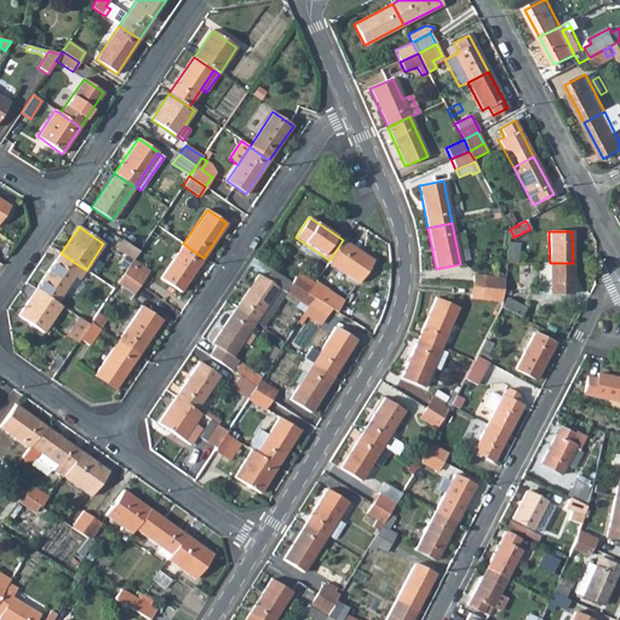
[(121,240),(115,248),(132,259),(138,251),(121,240)]
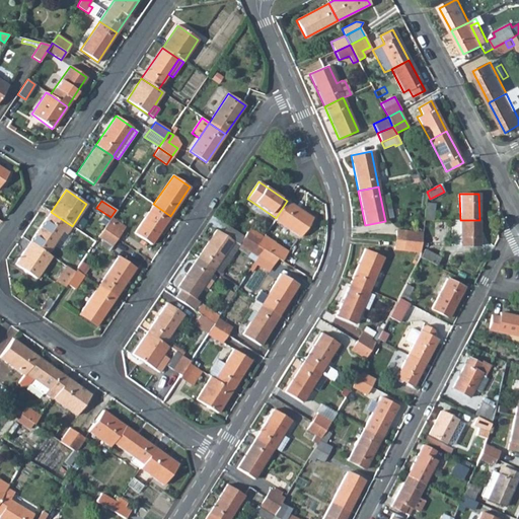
[(312,218),(287,201),(276,218),(275,220),(299,237),(312,218)]
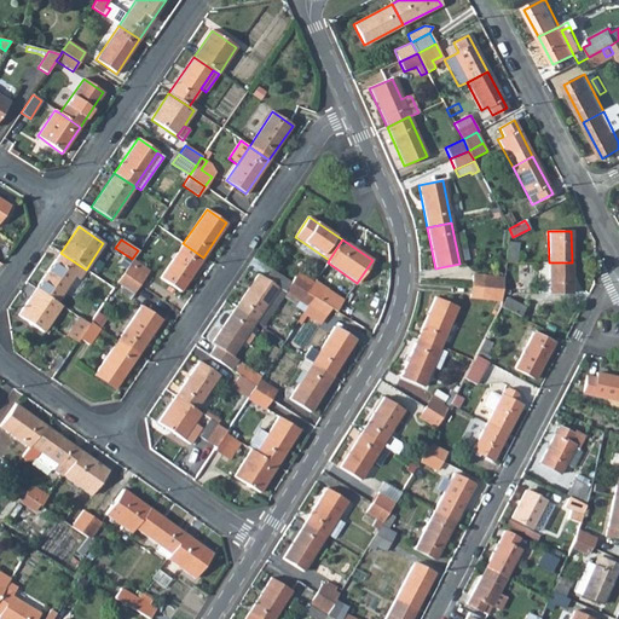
[(302,242),(299,249),(316,261),(317,259),(327,264),(328,262),(329,260),(302,242)]
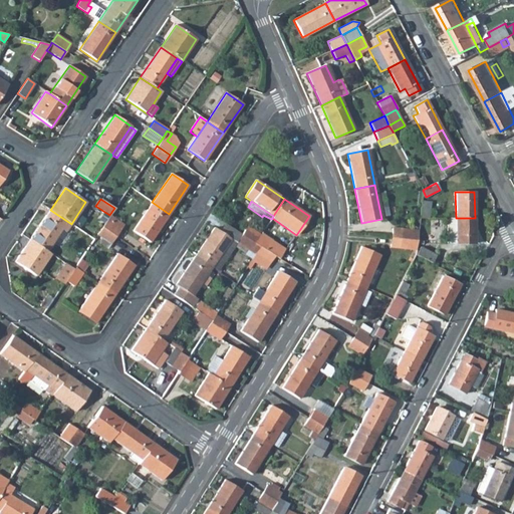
[(422,201),(419,219),(429,219),(431,202),(422,201)]
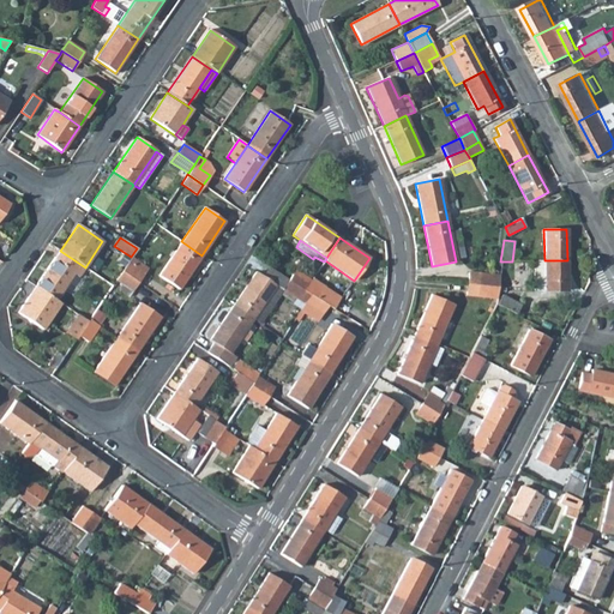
[(181,241),(158,276),(179,289),(202,256),(181,241)]
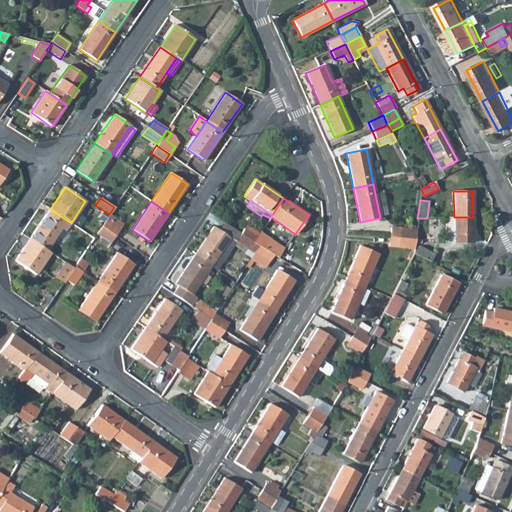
[(65,231),(71,223),(50,209),(29,239),(46,250),(61,228),(65,231)]
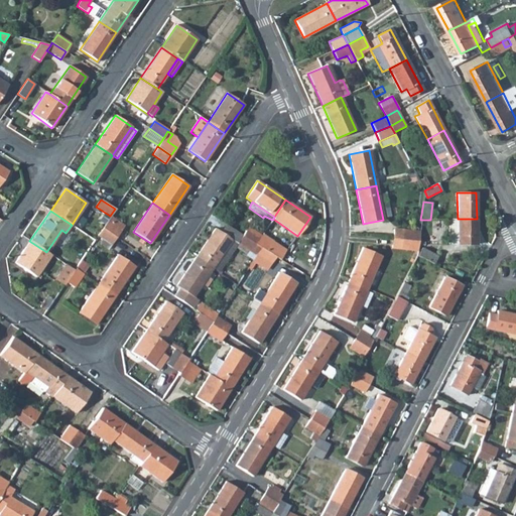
[(110,216),(108,220),(121,230),(124,226),(110,216)]
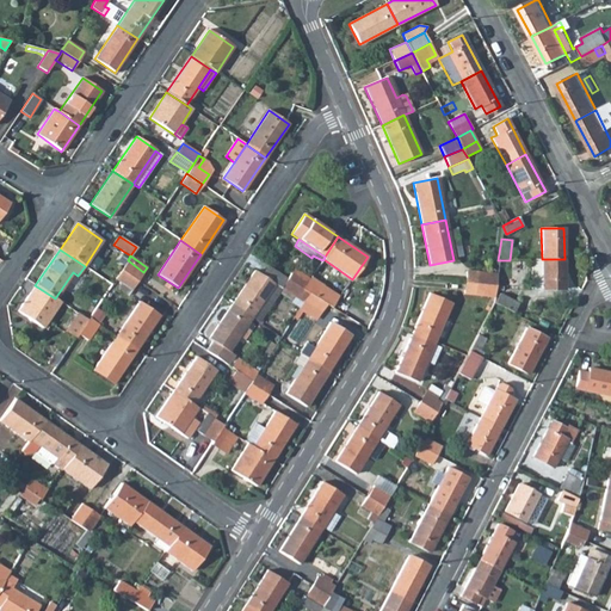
[(531,259),(531,289),(565,289),(565,259),(542,259),(531,259)]
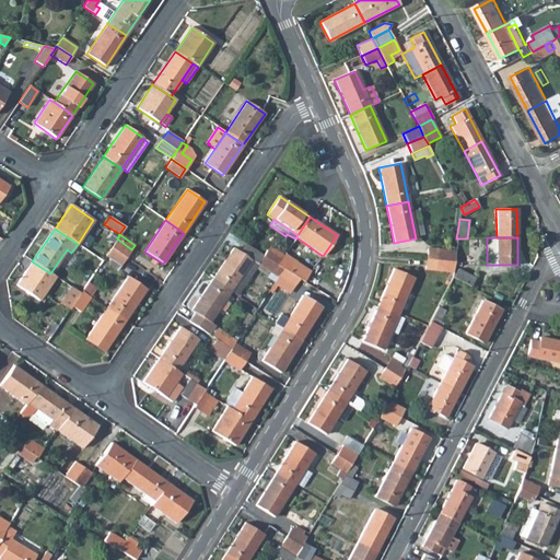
[(117,238),(111,247),(126,257),(131,249),(117,238)]
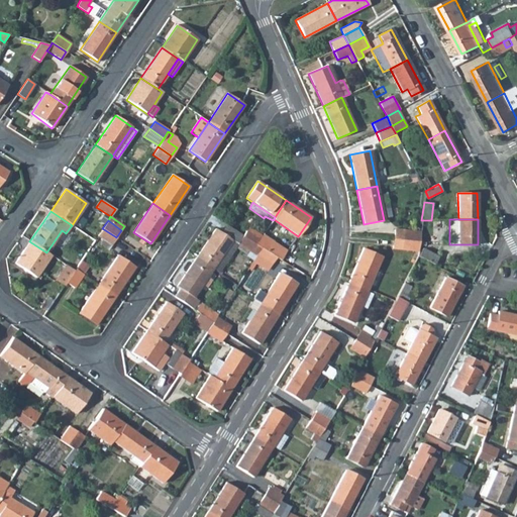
[(72,225),(66,233),(70,236),(76,228),(72,225)]
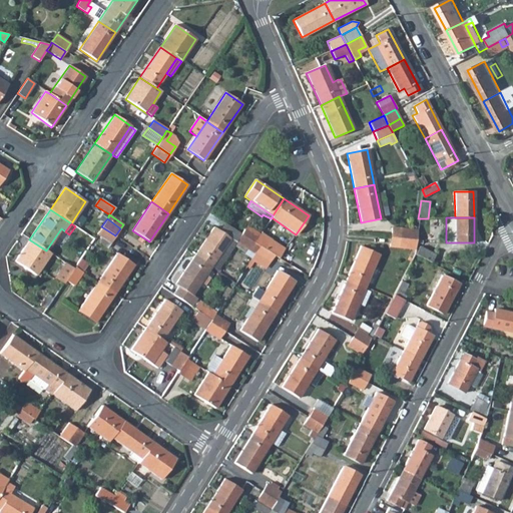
[(246,225),(240,233),(254,242),(260,234),(246,225)]
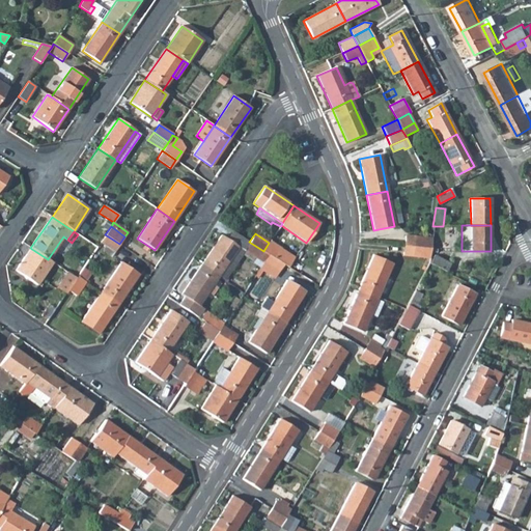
[(114,252),(119,244),(105,234),(100,243),(105,246),(114,252)]
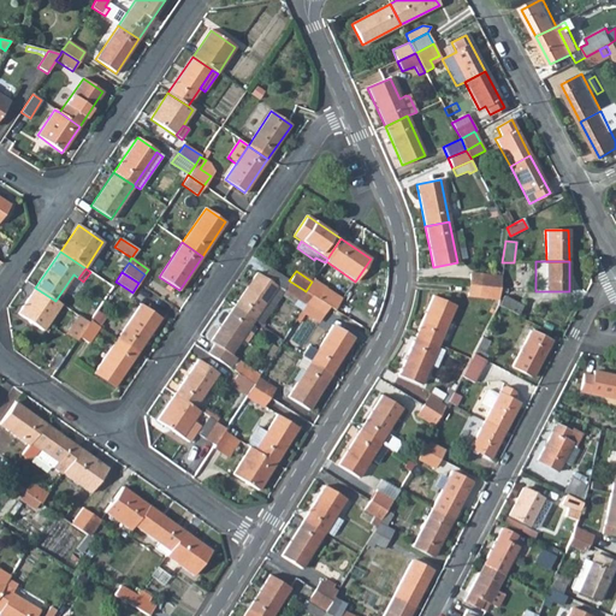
[(256,273),(234,307),(253,320),(276,286),(256,273)]
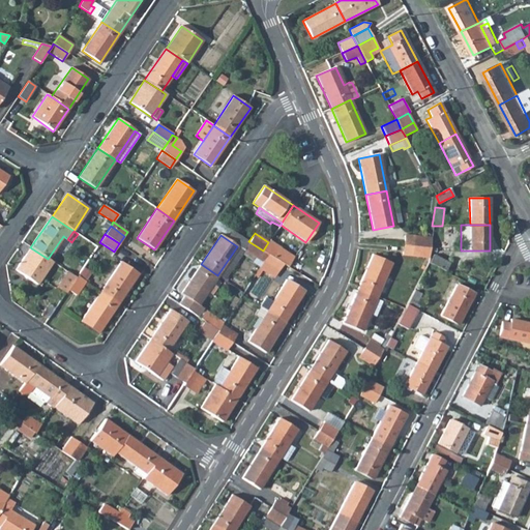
[(404,244),(430,247),(431,238),(405,235),(404,244)]
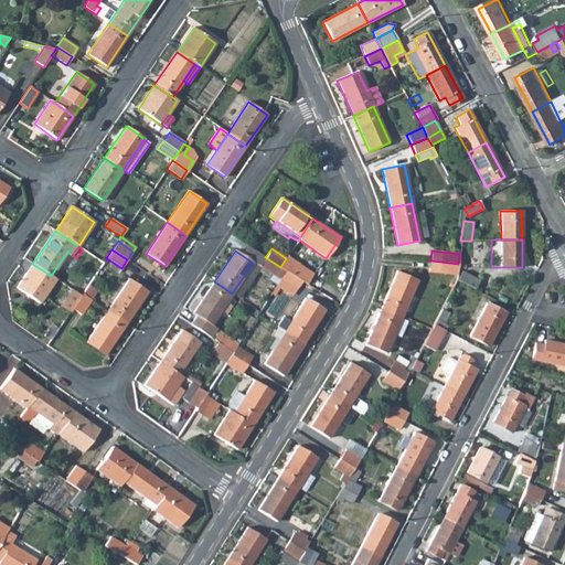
[(287,256),(286,258),(280,267),(285,270),(301,280),(307,284),(313,274),(287,256)]
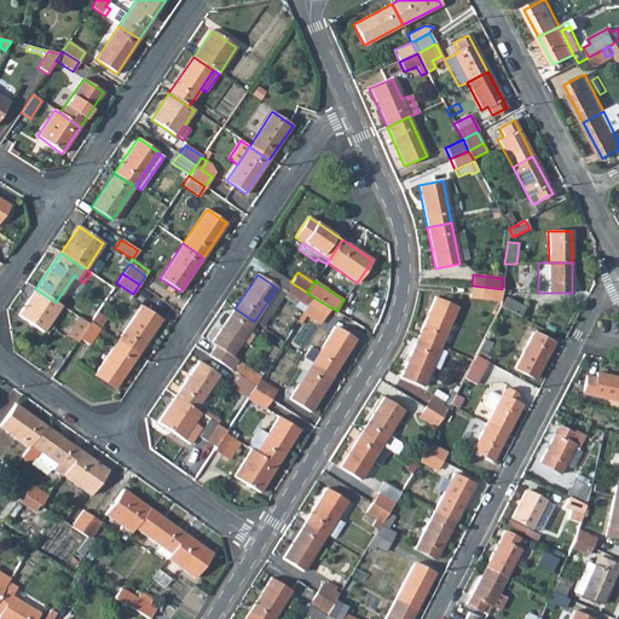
[(284,291),(307,306),(312,296),(307,293),(290,282),(284,291)]
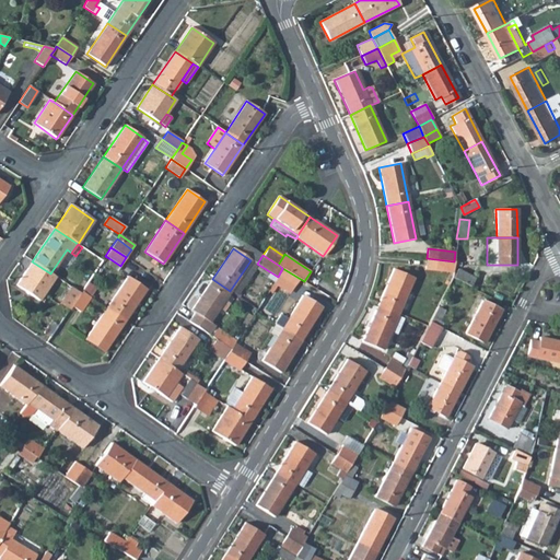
[(453,272),(454,261),(427,258),(424,269),(453,272)]
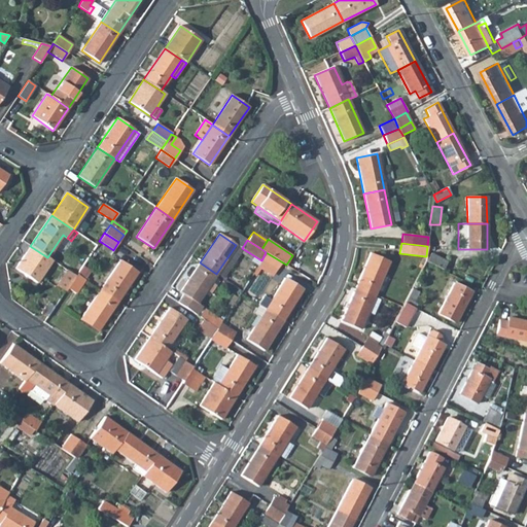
[(104,244),(100,249),(110,255),(113,250),(104,244)]
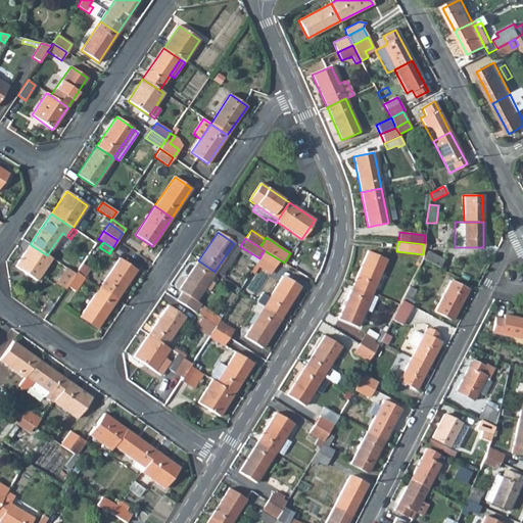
[(51,258),(47,255),(30,244),(15,267),(36,281),(51,258)]
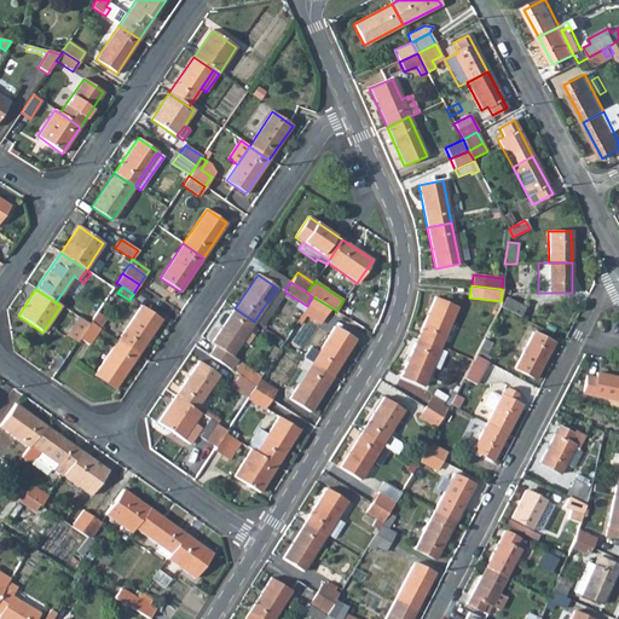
[(323,318),(330,307),(312,296),(307,306),(306,307),(323,318)]
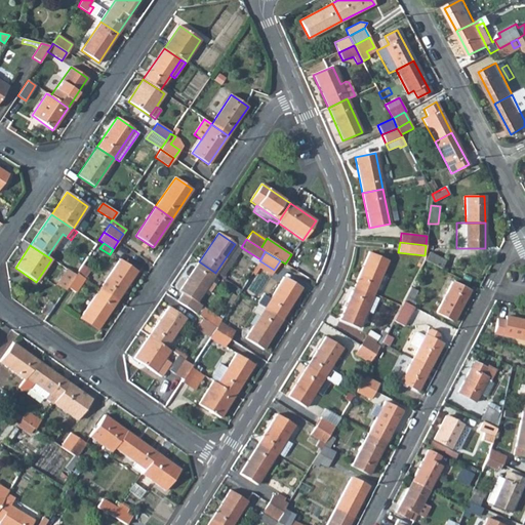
[(368,252),(354,286),(373,294),(388,259),(368,252)]
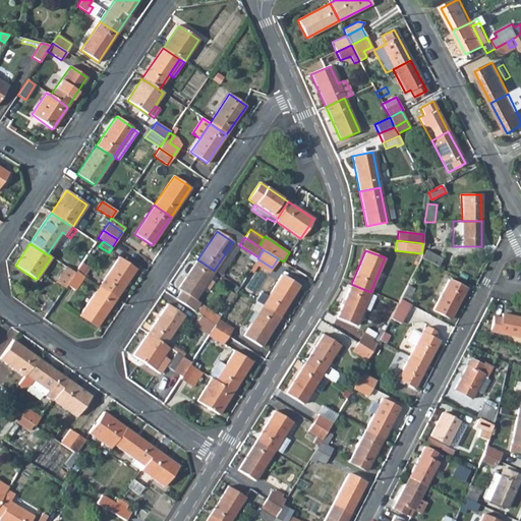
[(426,250),(421,258),(438,268),(442,258),(426,250)]
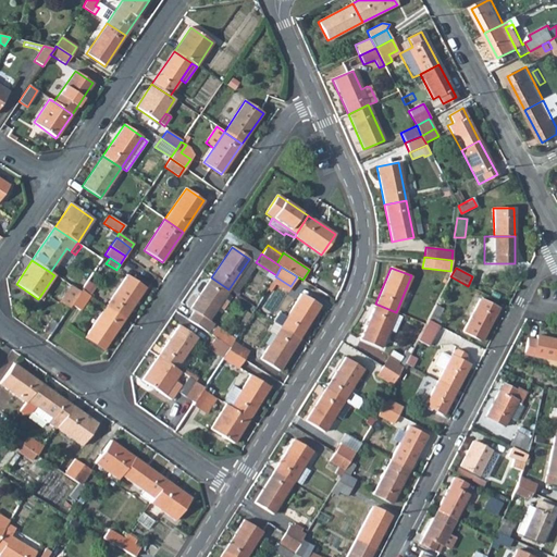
[(78,275),(71,286),(79,292),(81,289),(86,281),(78,275)]
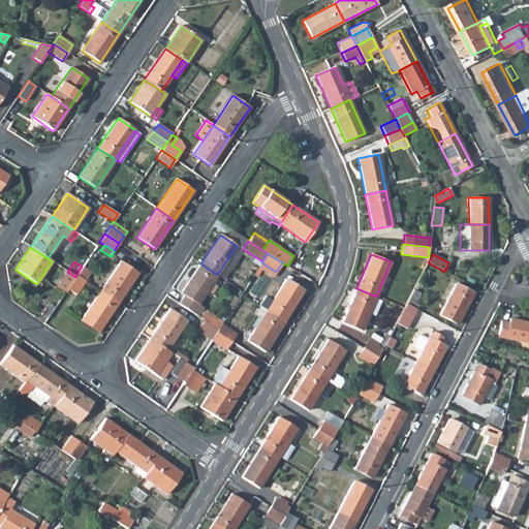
[(100,291),(117,304),(137,273),(120,261),(100,291)]
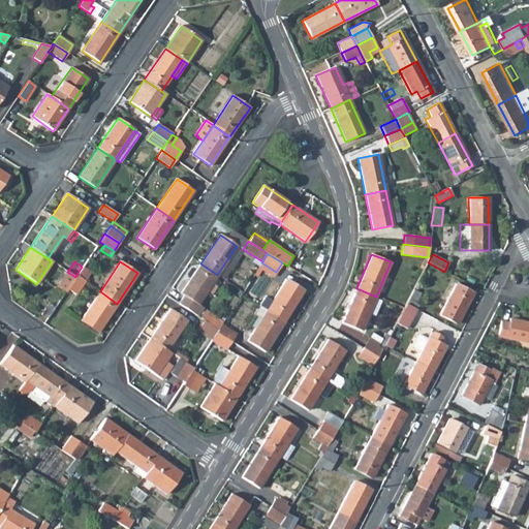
[(261,262),(257,268),(273,277),(276,272),(261,262)]
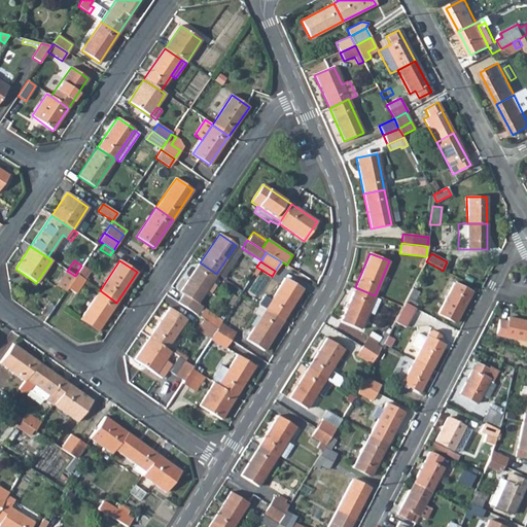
[(198,303),(216,274),(200,262),(180,291),(183,293),(178,302),(197,315),(203,307),(198,303)]
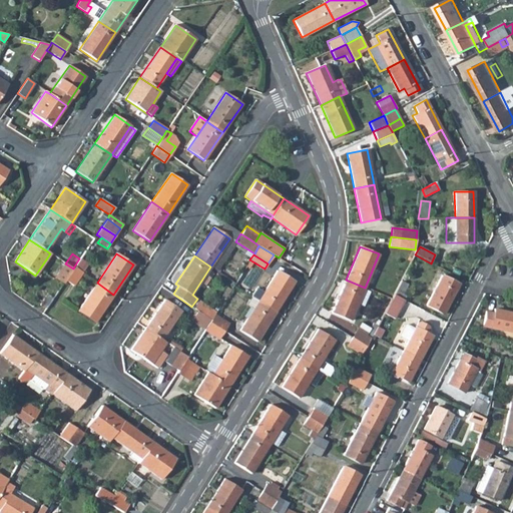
[(65,281),(73,269),(65,264),(64,263),(54,278),(63,284),(65,281)]
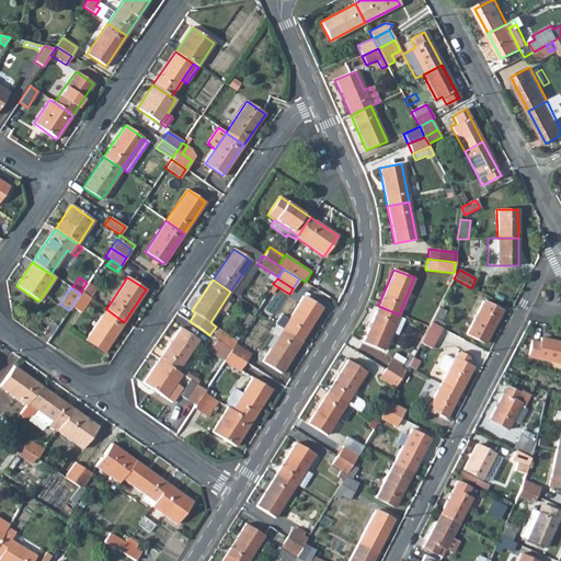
[(81,292),(80,294),(71,307),(81,313),(91,298),(81,292)]
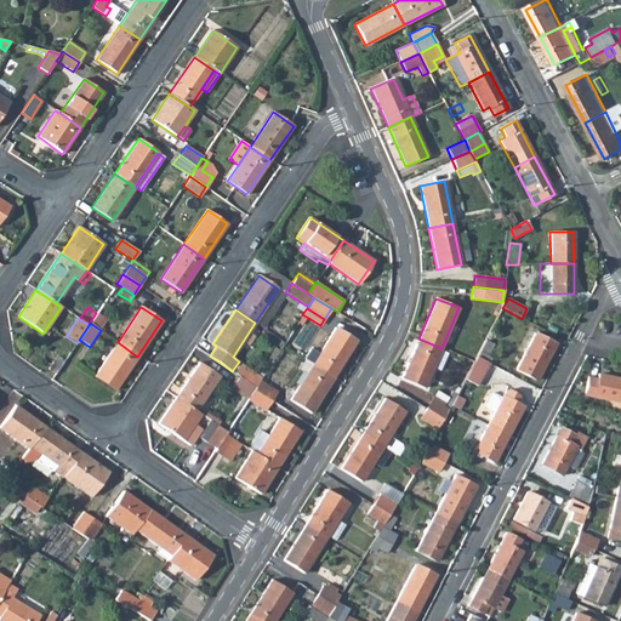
[(305,359),(313,364),(334,377),(355,341),(335,328),(319,354),(311,348),(305,359)]
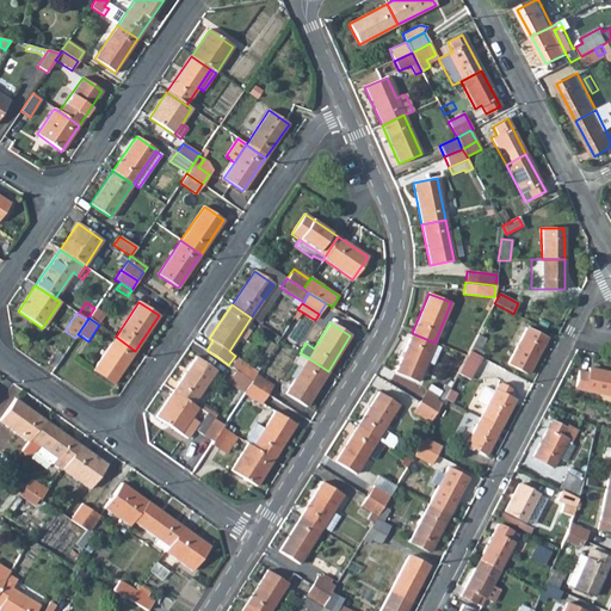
[(526,328),(507,364),(528,375),(547,339),(526,328)]
